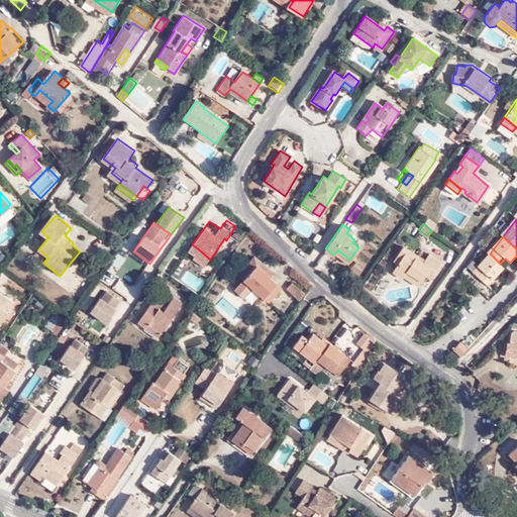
[(409,271),(424,280),(427,275),(432,279),(442,262),(431,253),(426,261),(404,246),(399,253),(404,256),(399,265),(394,272),(404,279),(405,276),(409,271)]
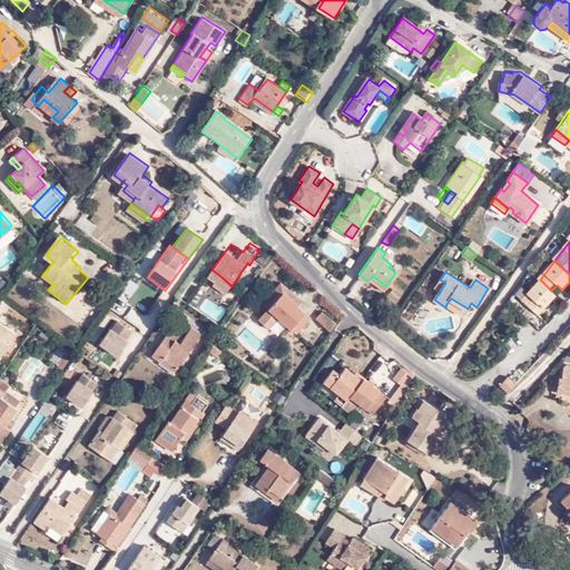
[(227,293),(232,286),(220,276),(215,283),(227,293)]
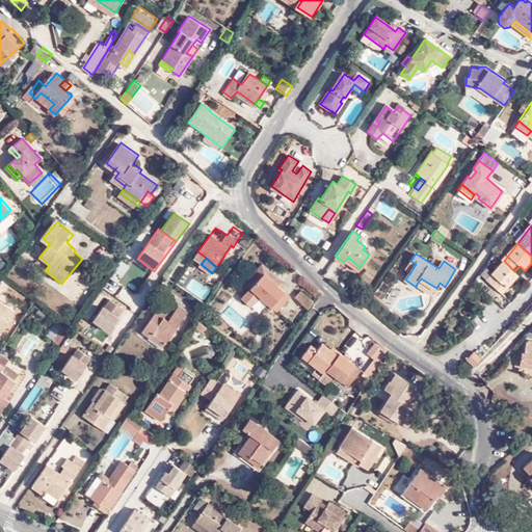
[(124,275),(130,264),(121,259),(114,270),(124,275)]
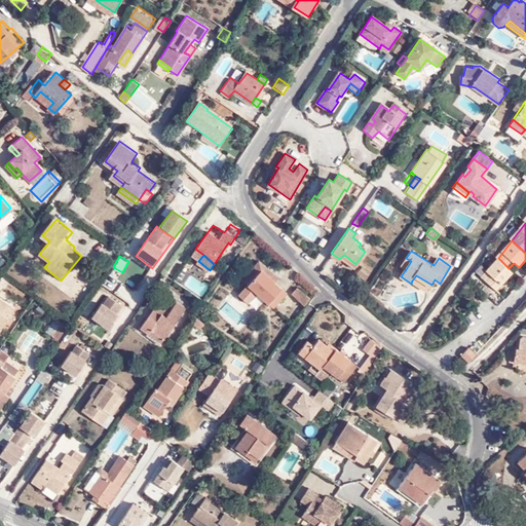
[(411,261),(406,258),(401,266),(406,269),(411,261)]
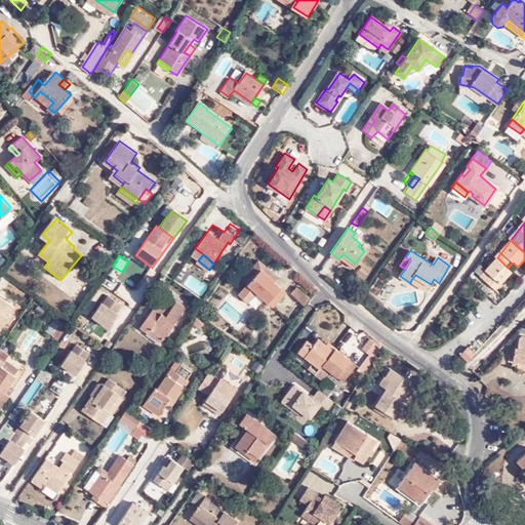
[(496,290),(514,273),(508,268),(497,257),(481,276),(496,290)]
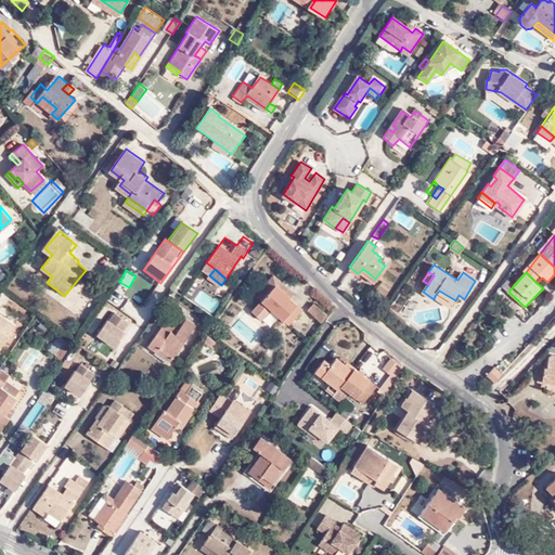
[(206,275),(199,285),(213,295),(220,285),(206,275)]
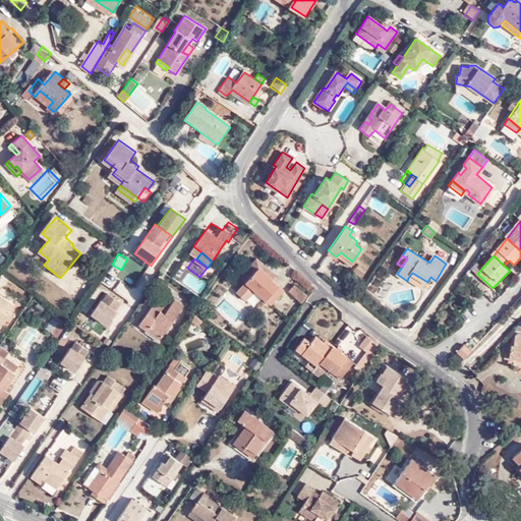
[(121,273),(130,282),(145,270),(135,259),(121,273)]
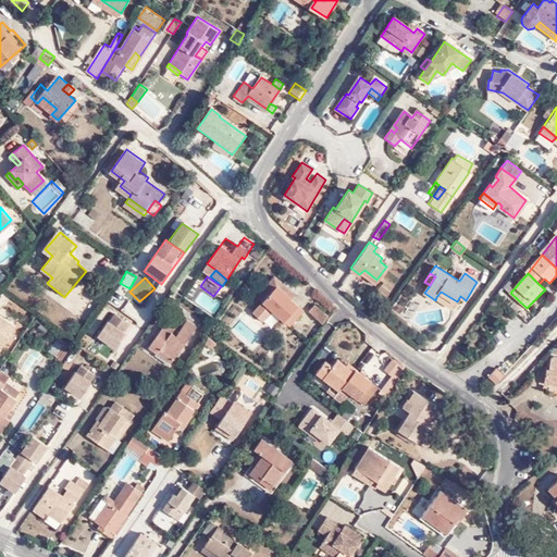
[(279,287),(292,299),(295,296),(275,277),(257,297),(264,302),(279,287)]
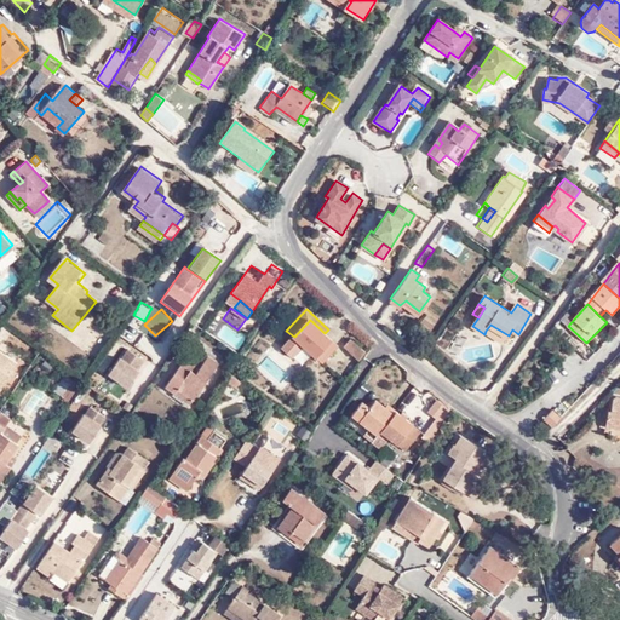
[(338,345),(325,333),(310,320),(294,337),(282,350),(293,359),(304,348),(322,363),(338,345)]
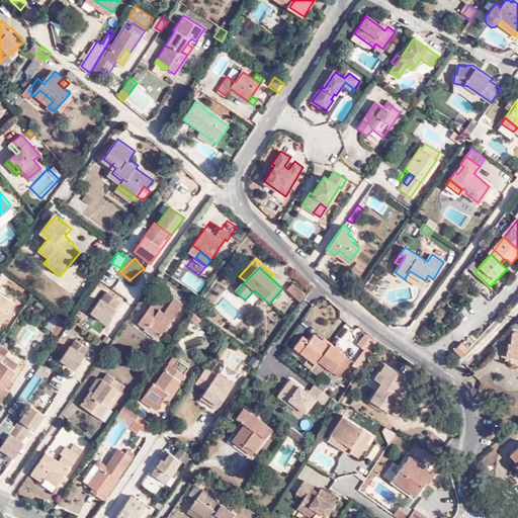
[(421,286),(425,280),(410,271),(406,276),(421,286)]
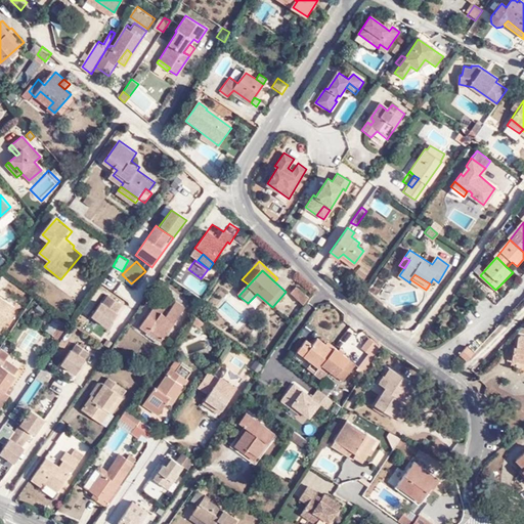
[(305,300),(309,293),(298,284),(293,291),(305,300)]
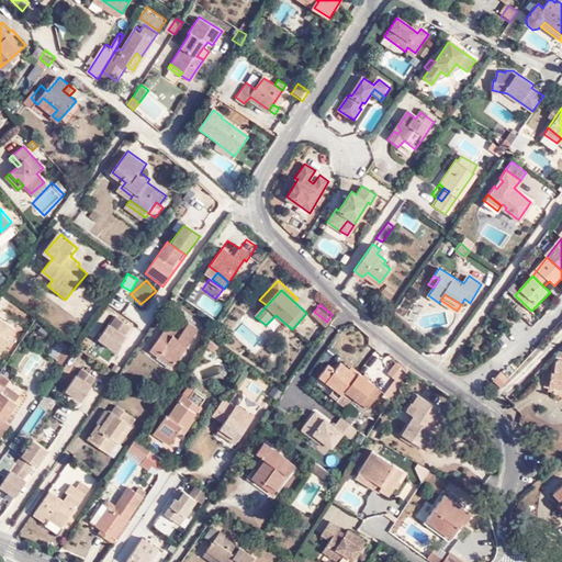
[(0,310),(1,308),(0,307),(0,351),(0,352),(15,328),(0,316),(0,310)]
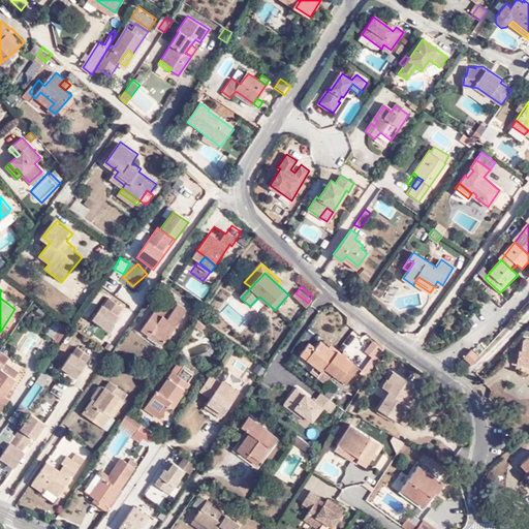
[(124,308),(110,297),(104,305),(101,303),(88,321),(105,334),(124,308)]
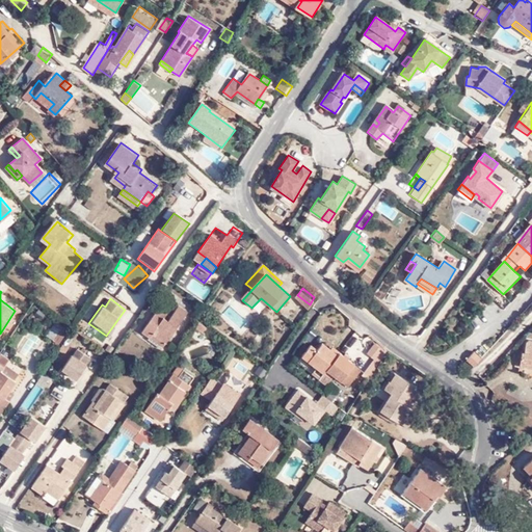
[(156,333),(169,342),(190,310),(181,303),(176,313),(170,320),(166,317),(171,310),(162,304),(144,330),(153,337),(156,333)]
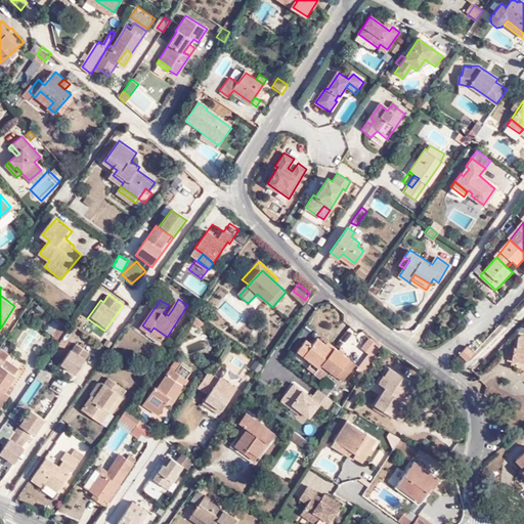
[(168,315),(173,308),(169,305),(164,312),(168,315)]
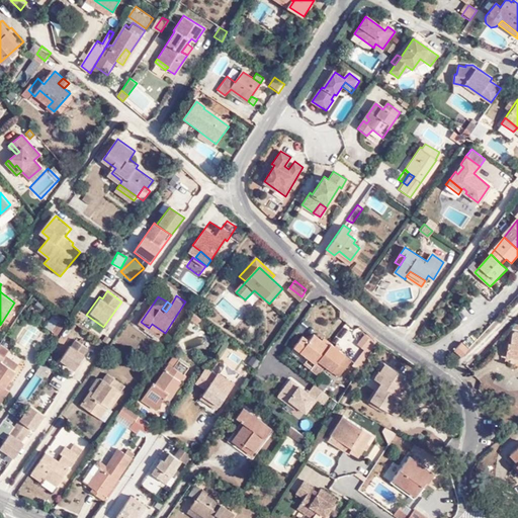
[(296,326),(303,319),(298,315),(292,323),(296,326)]
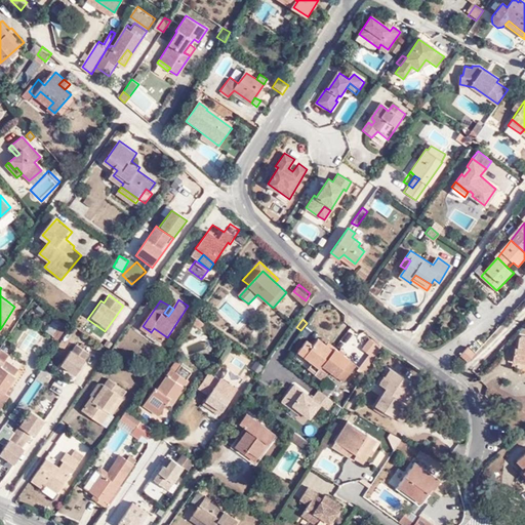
[(56,339),(67,324),(62,321),(52,335),(56,339)]
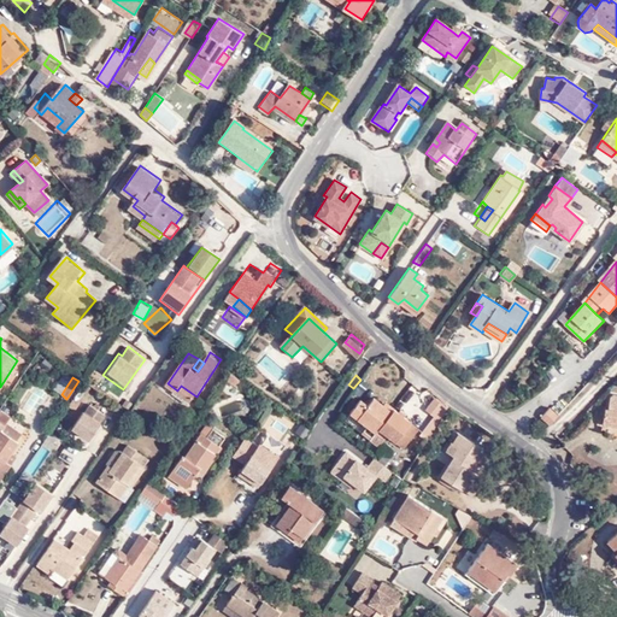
[(239,383),(230,377),(225,383),(235,391),(239,383)]
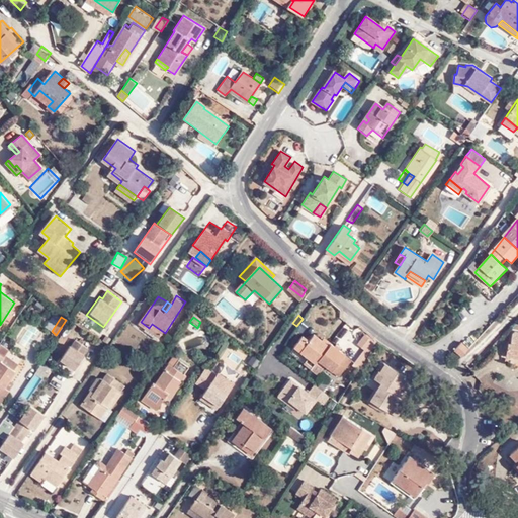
[(161,338),(165,333),(152,324),(149,328),(148,329),(161,338)]
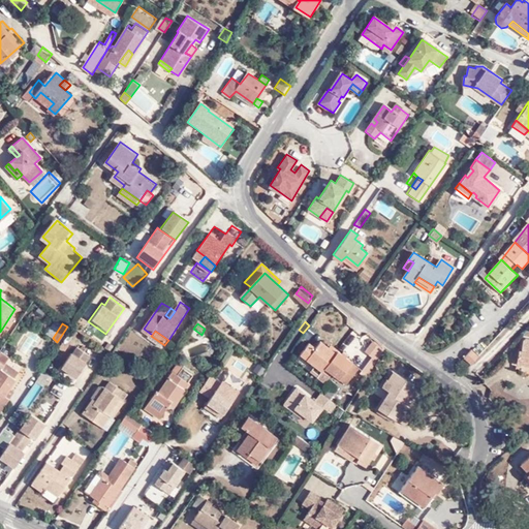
[(528,338),(524,337),(522,349),(520,349),(517,365),(528,366),(528,338)]
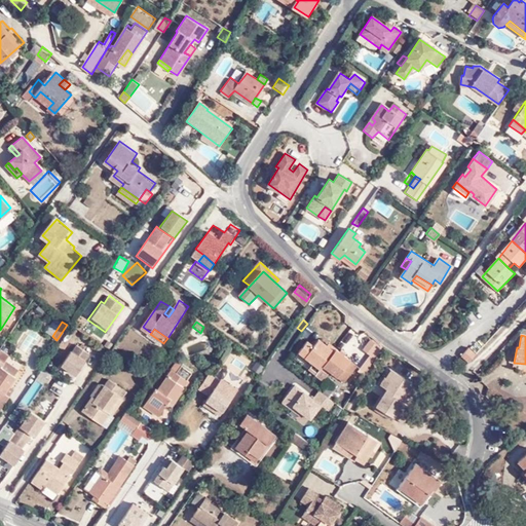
[(370,338),(363,347),(374,355),(381,346),(370,338)]
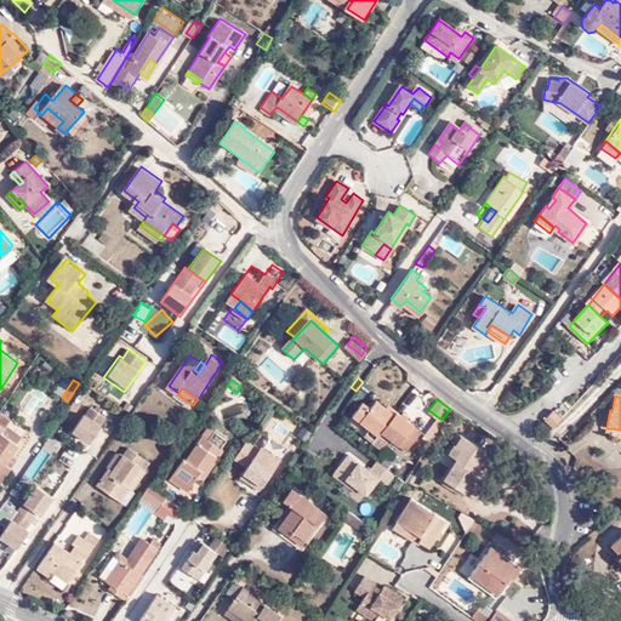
[(374,432),(391,444),(393,442),(410,453),(425,434),(415,426),(416,425),(399,411),(397,414),(380,402),(374,410),(366,405),(357,419),(374,432)]
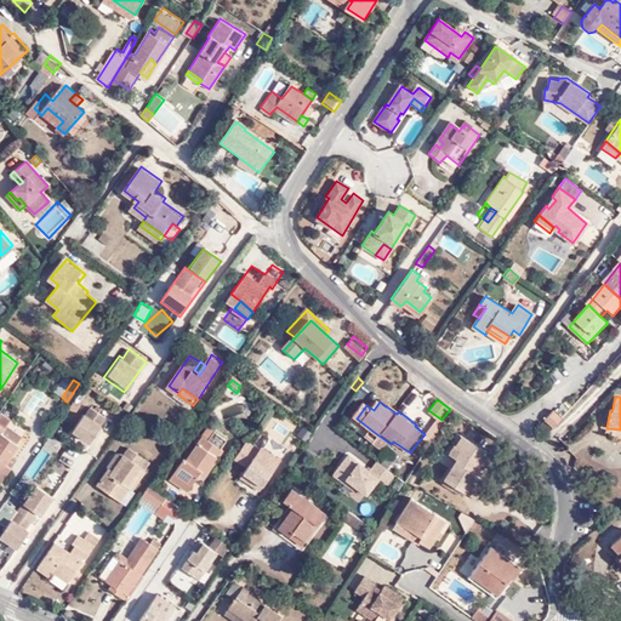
[(108,419),(89,406),(70,434),(89,448),(108,419)]
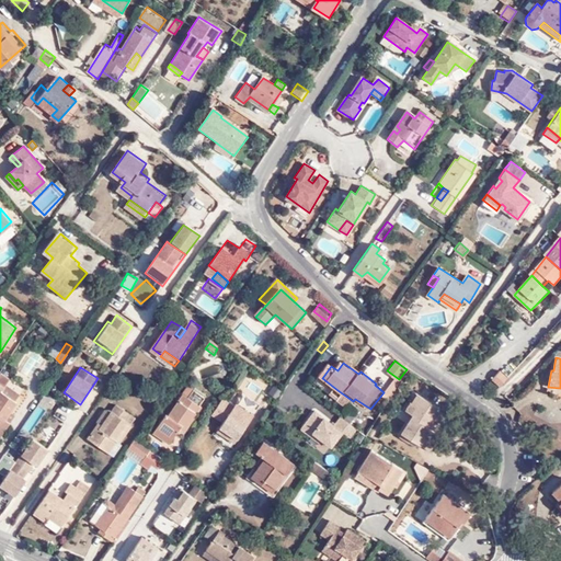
[(492,380),(501,388),(507,380),(500,373),(492,380)]
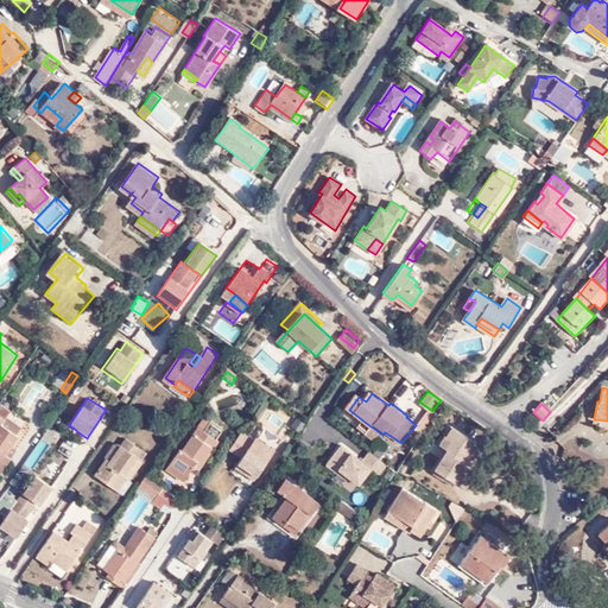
[(0,472),(0,473),(2,474),(13,458),(8,455),(14,447),(21,437),(18,435),(27,422),(2,405),(0,409),(0,472)]
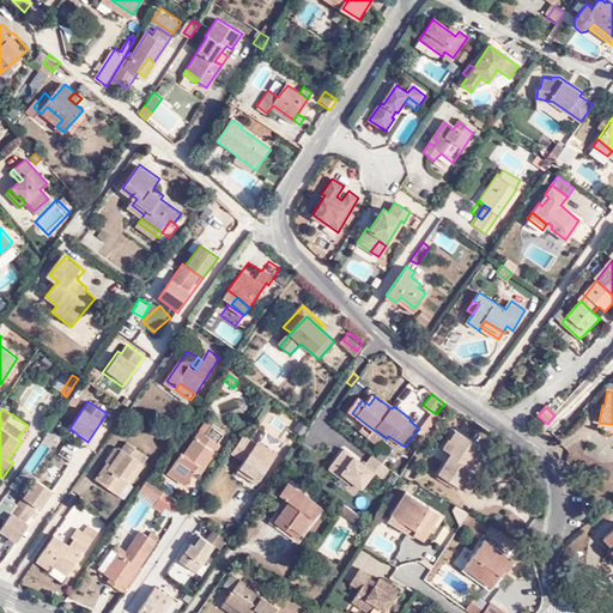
[(304,438),(310,429),(299,420),(293,430),(304,438)]
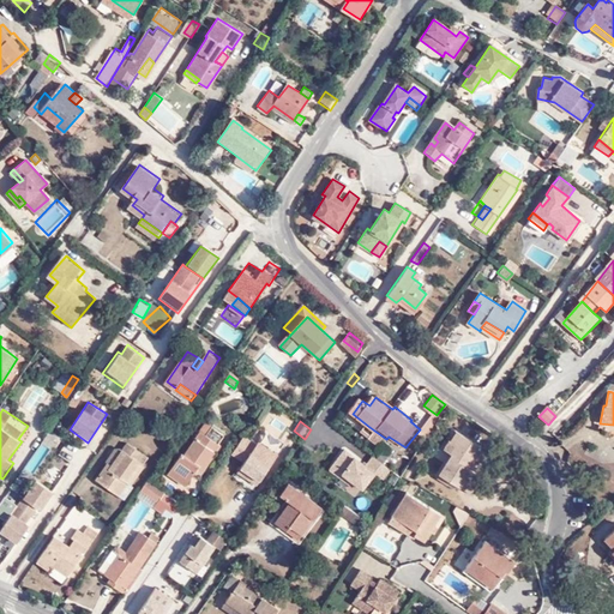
[(169,468),(187,482),(193,473),(198,477),(220,449),(216,446),(222,439),(211,428),(212,426),(208,422),(186,451),(182,449),(169,468)]
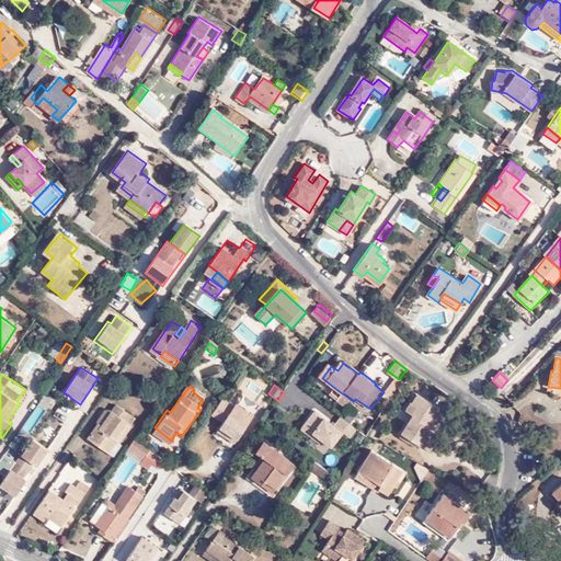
[(348,408),(353,401),(338,390),(333,397),(348,408)]
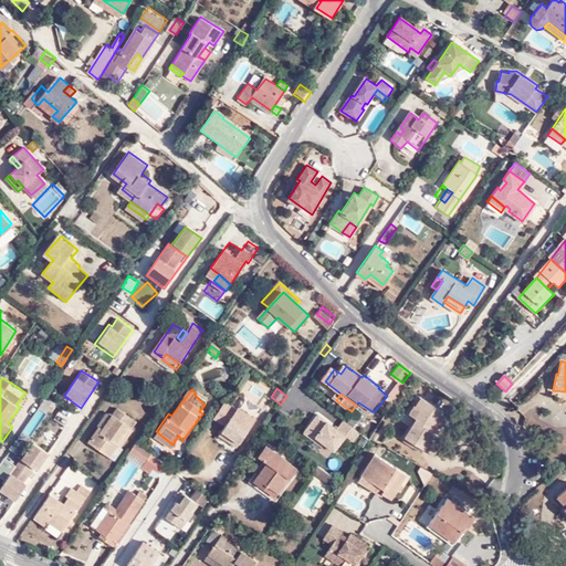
[(426,449),(436,433),(432,431),(444,411),(420,397),(408,412),(418,419),(407,437),(426,449)]
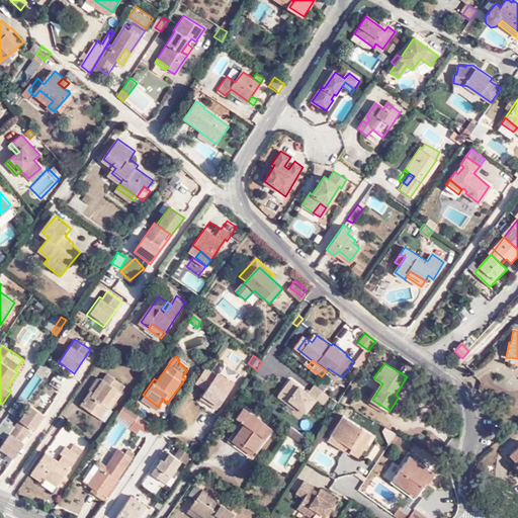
[(217,375),(206,367),(195,383),(206,392),(203,396),(220,406),(235,383),(219,372),(217,375)]
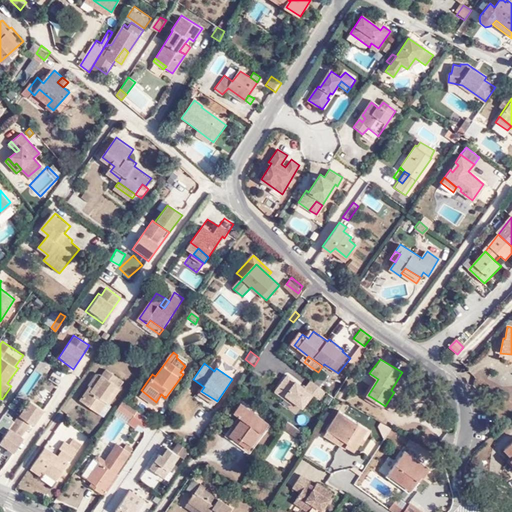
[(119,383),(123,378),(111,369),(105,375),(97,387),(94,384),(83,398),(108,416),(115,406),(113,403),(123,387),(119,383)]
